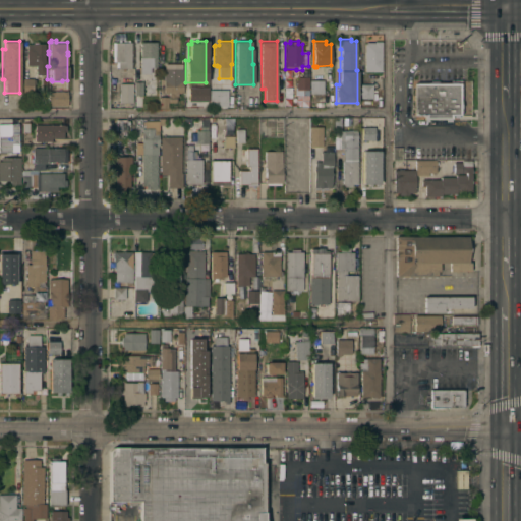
[(364,60),(361,60),(361,52),(364,52),(364,43),(365,43),(365,42),(373,42),(373,41),(381,41),(381,71),(364,71),(364,60)]
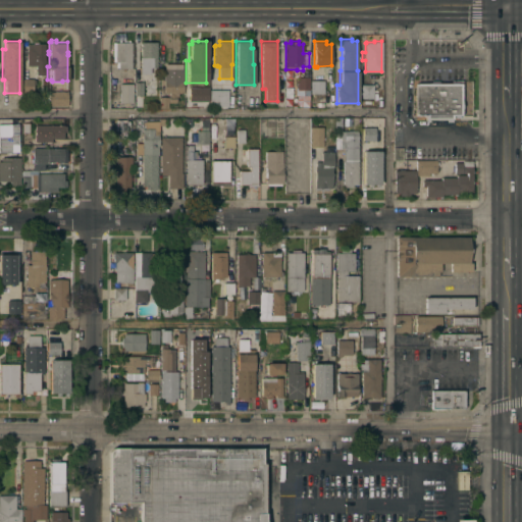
[(27,44),(32,44),(32,43),(33,43),(33,42),(38,42),(38,43),(44,43),(44,74),(36,74),(36,65),(27,65),(27,44)]
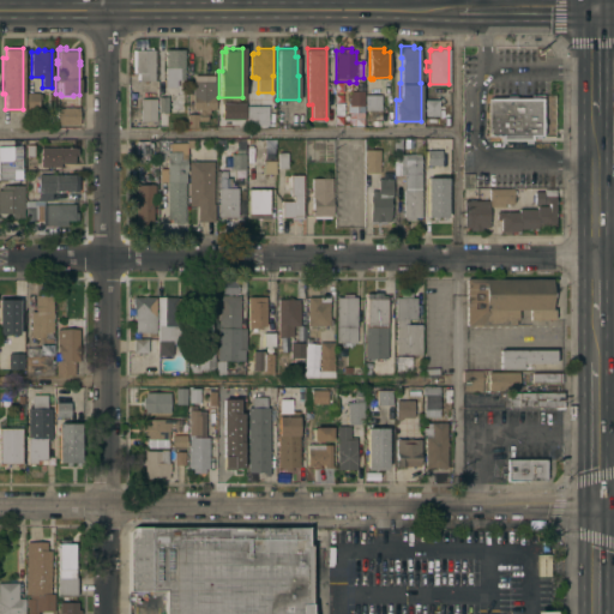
[(155,49),(155,79),(139,79),(139,78),(137,78),(137,71),(132,71),(132,49),(155,49)]
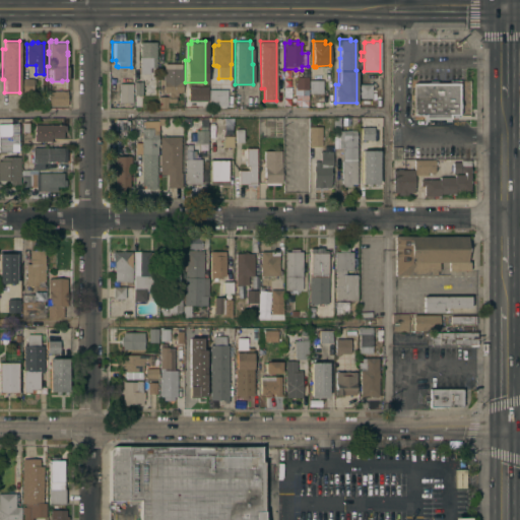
[(140,42),(155,42),(155,75),(138,75),(138,66),(140,66),(140,42)]
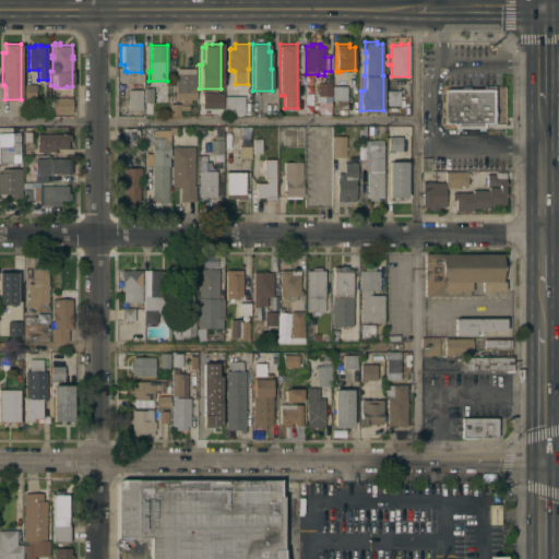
[(175,73),(195,73),(195,98),(190,99),(190,102),(188,102),(189,108),(180,108),(180,115),(170,115),(170,103),(180,103),(180,102),(181,102),(181,98),(176,98),(175,73)]
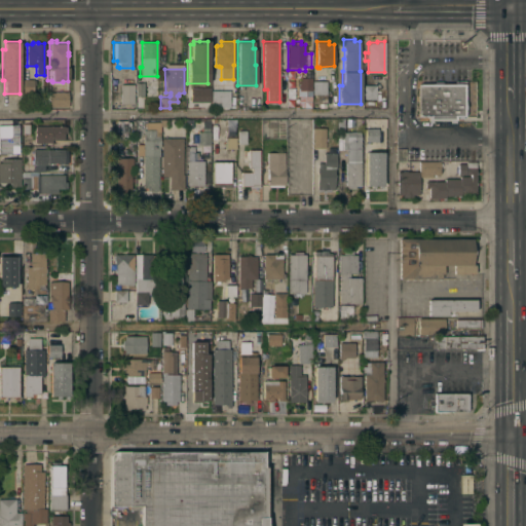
[(311,77),(311,96),(299,96),(299,77),(311,77)]
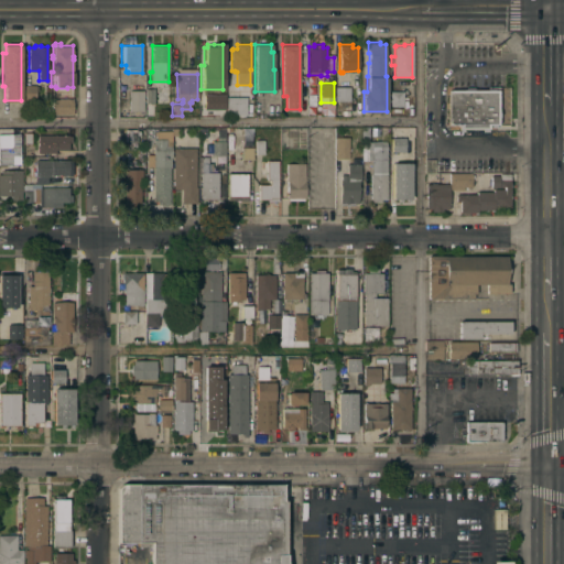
[(35,104),(24,104),(24,101),(23,101),(24,84),(36,84),(35,104)]
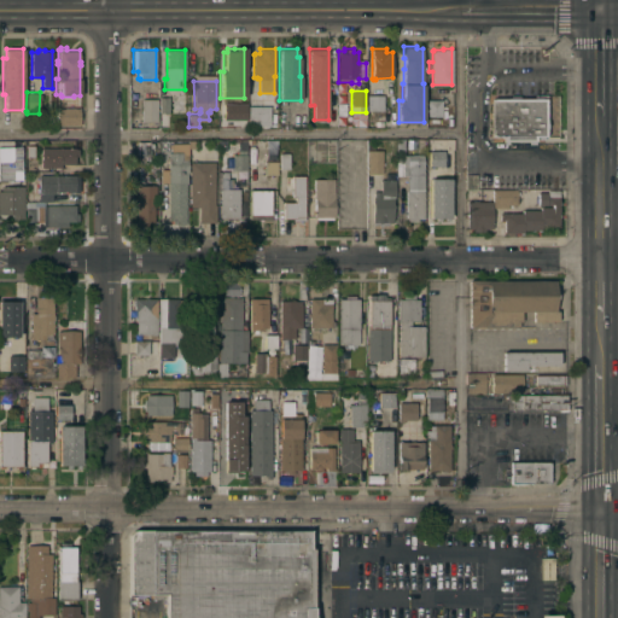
[(520,93),(520,95),(534,95),(534,93),(549,93),(549,140),(540,140),(540,145),(499,145),(499,141),(488,141),(488,133),(491,133),(491,101),(488,101),(488,93),(520,93)]
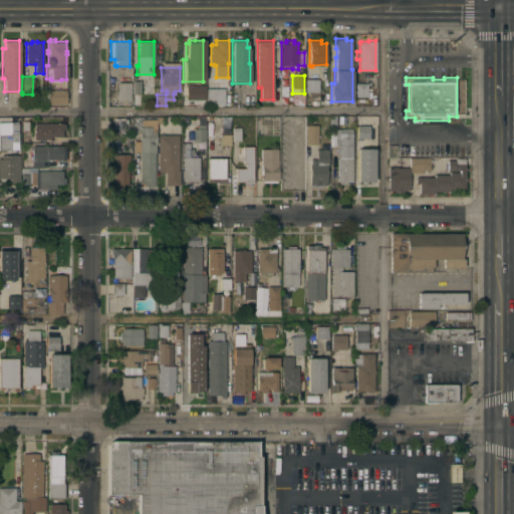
[(305,78),(318,78),(319,91),(305,91),(305,78)]
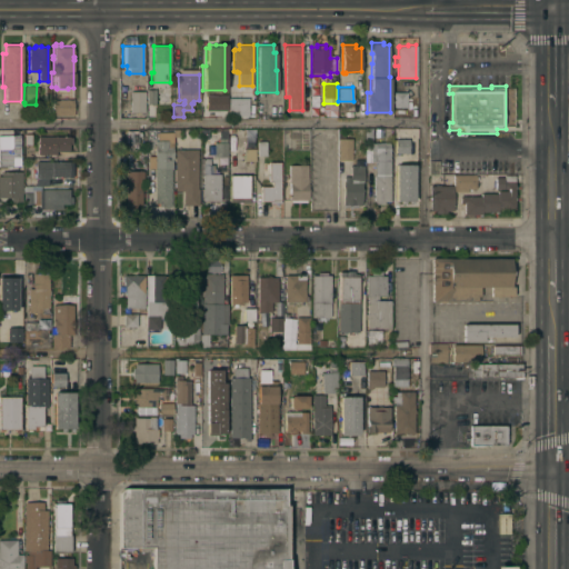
[(147,89),(156,89),(156,103),(147,103),(147,89)]
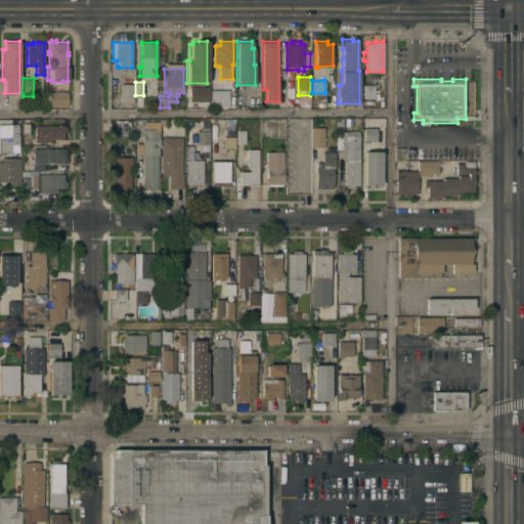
[(120,83),(133,83),(133,102),(120,102),(120,83)]
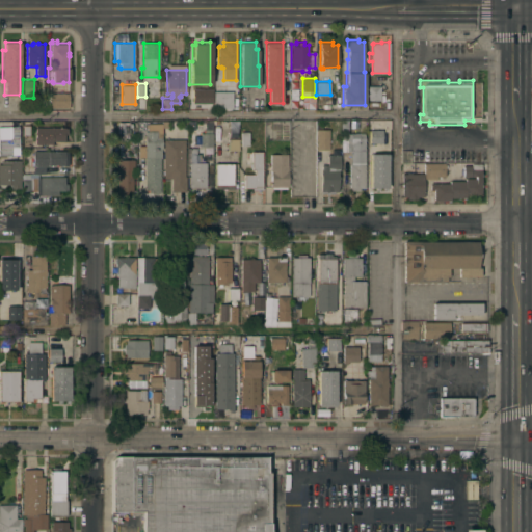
[(380,100),(367,100),(367,85),(379,85),(380,100)]
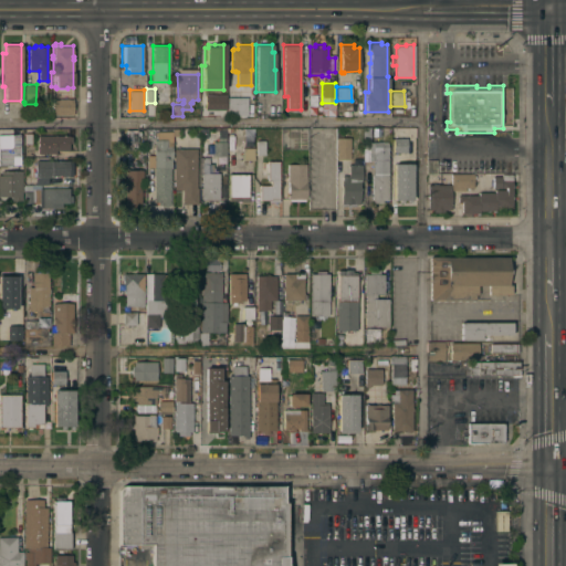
[(226,95),(226,111),(205,111),(205,95),(226,95)]
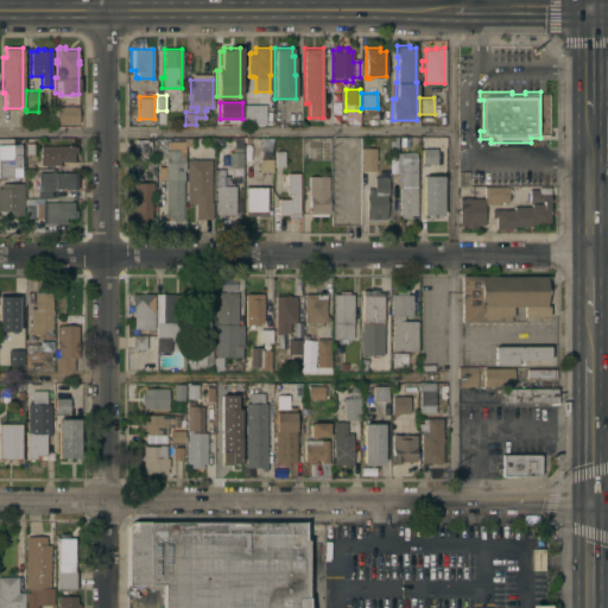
[(266,103),(265,125),(245,125),(245,103),(266,103)]
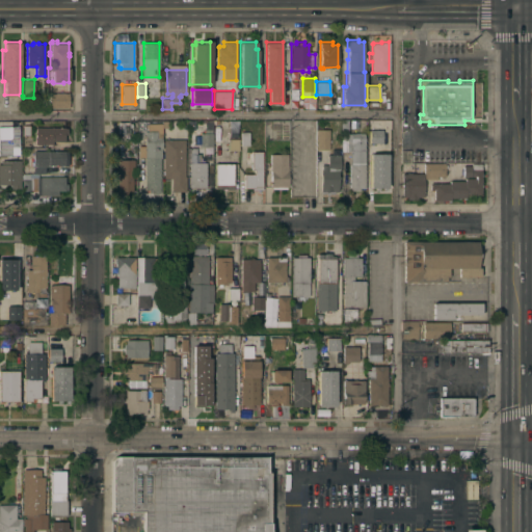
[(69,107),(49,107),(49,100),(48,100),(48,98),(49,98),(49,96),(48,96),(48,92),(49,92),(49,91),(69,91),(69,107)]
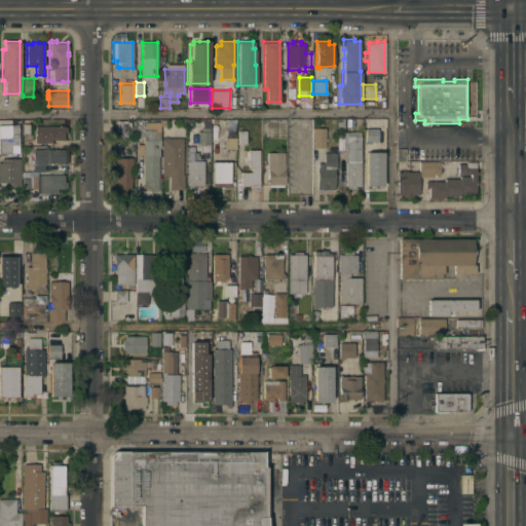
[(117,119),(127,119),(127,121),(130,121),(130,125),(127,125),(127,132),(117,132),(117,119)]
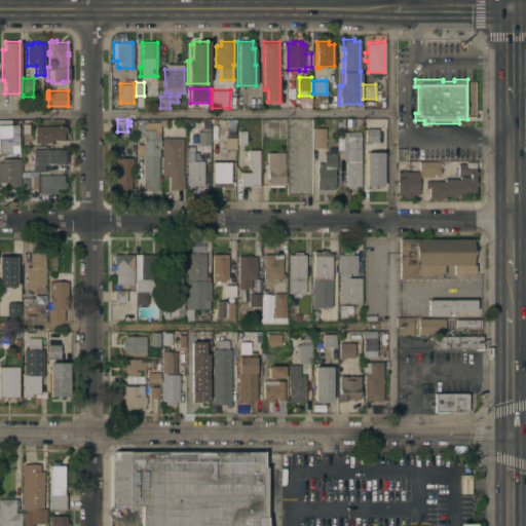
[(364,128),(382,128),(382,120),(364,120),(364,128)]
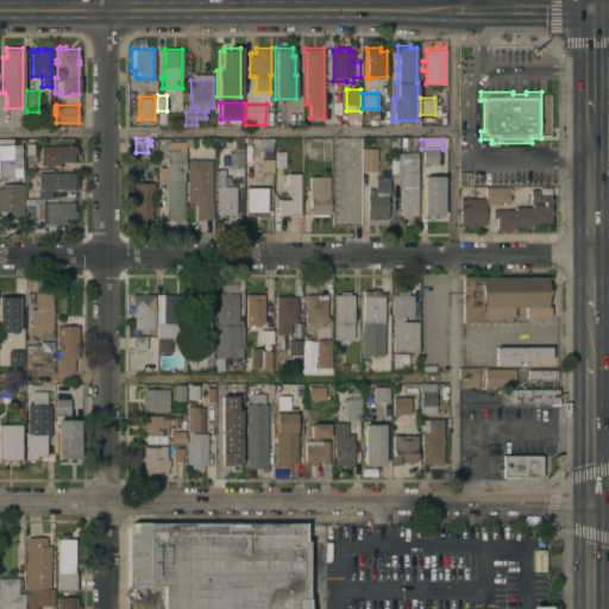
[(186,170),(184,170),(184,180),(183,180),(183,221),(174,221),(174,220),(170,220),(170,217),(167,217),(165,180),(158,180),(158,167),(165,167),(165,150),(168,150),(168,140),(186,140),(186,170)]
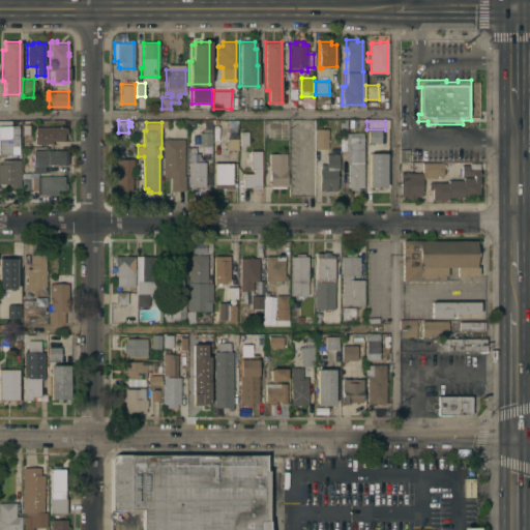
[(10,138),(0,138),(0,126),(10,126),(10,134),(10,138)]
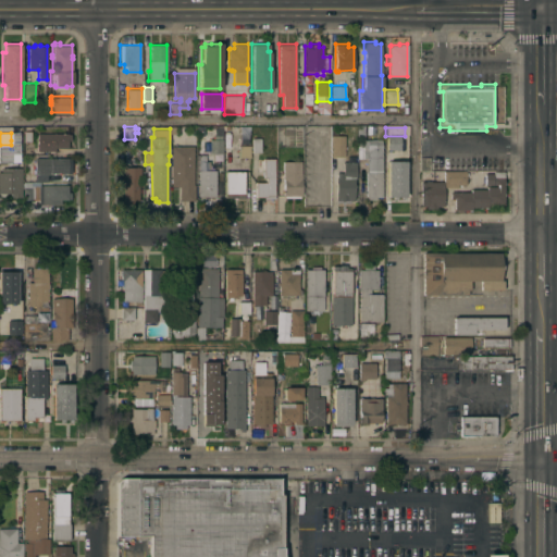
[(67,133),(70,133),(70,140),(67,140),(67,147),(56,147),(56,150),(37,150),(37,133),(67,133)]
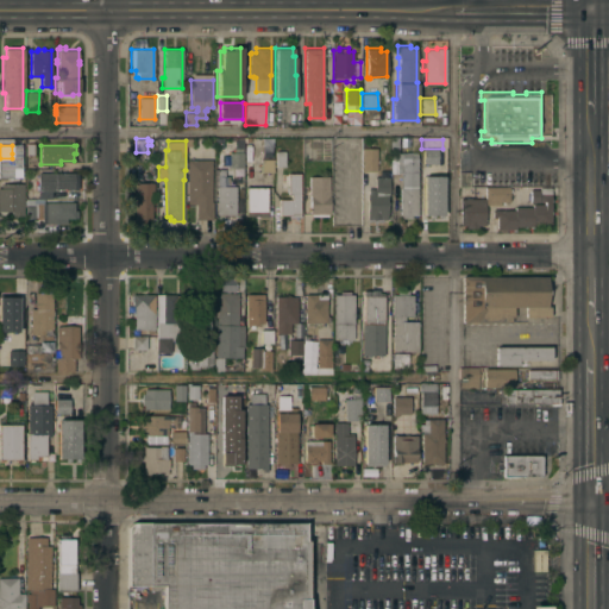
[(230,152),(233,152),(233,148),(243,148),(243,151),(244,167),(230,167),(230,152)]
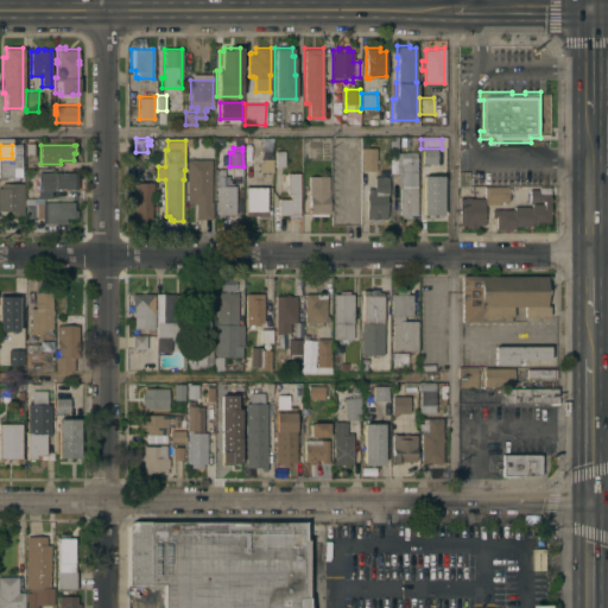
[(375,170),(361,170),(361,147),(375,147),(375,170)]
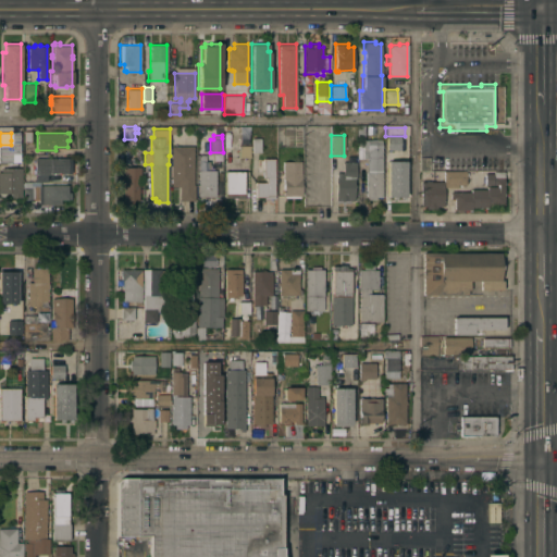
[(386,150),(386,136),(399,136),(399,150),(386,150)]
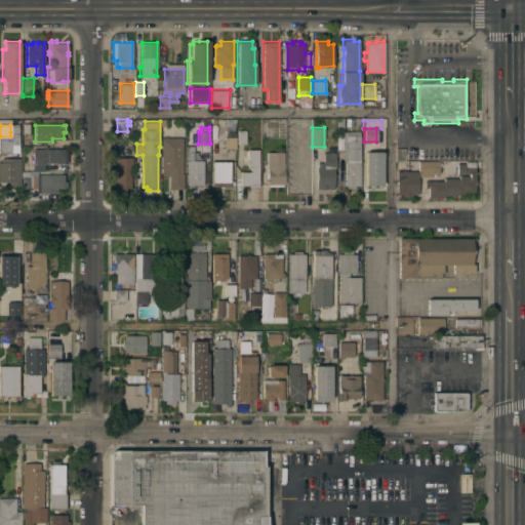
[(246,138),(246,143),(238,143),(238,129),(245,129),(246,138)]
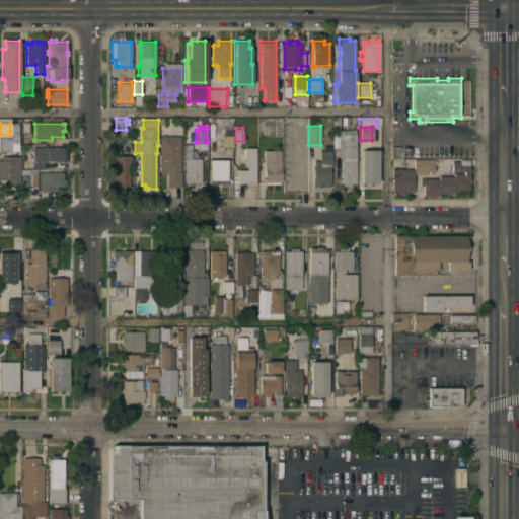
[(356,182),(351,182),(351,186),(341,186),(341,159),(342,159),(342,147),(339,147),(339,130),(342,130),(342,129),(355,129),(356,182)]
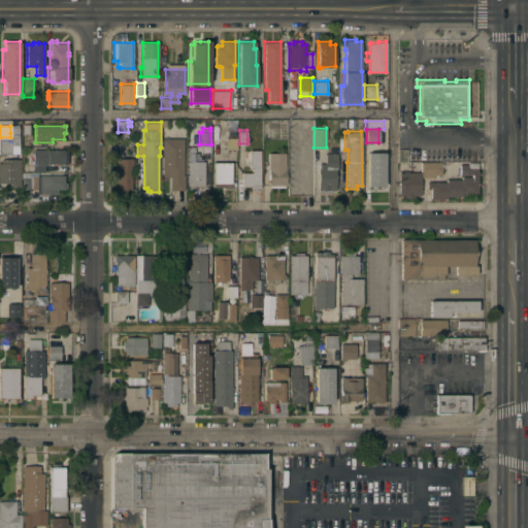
[(227,137),(229,137),(229,134),(234,134),(234,137),(237,137),(237,149),(227,149),(227,137)]
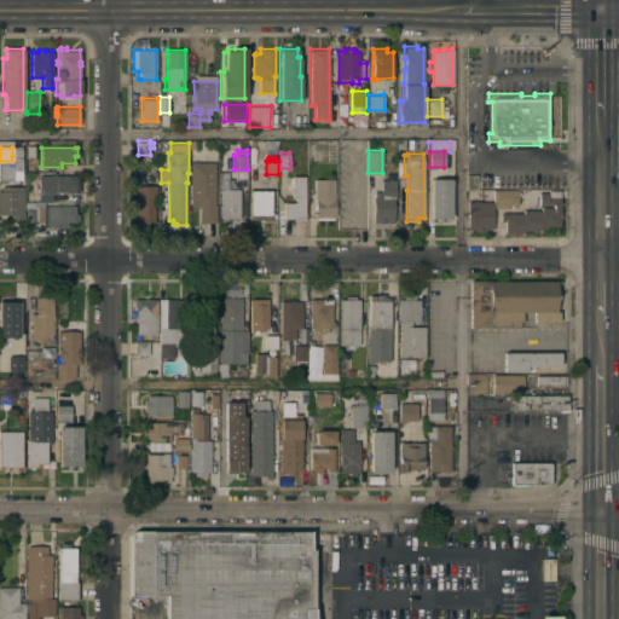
[(191,203),(189,203),(189,198),(191,198),(191,162),(215,162),(215,204),(217,204),(217,221),(200,221),(200,207),(191,207),(191,203)]
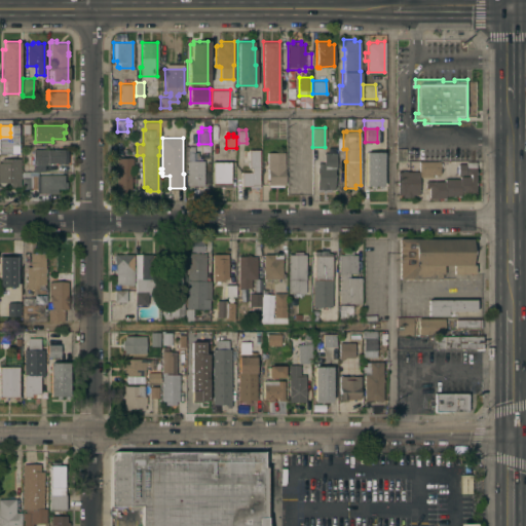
[(188,145),(193,145),(193,152),(197,152),(197,160),(203,160),(203,185),(187,185),(188,145)]
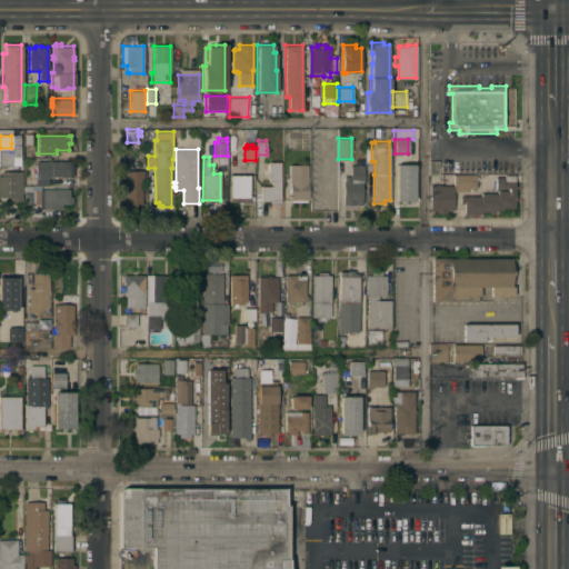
[(36,160),(69,160),(69,169),(71,169),(71,175),(69,175),(69,176),(53,176),(53,178),(48,178),(48,185),(36,185),(36,177),(36,160)]
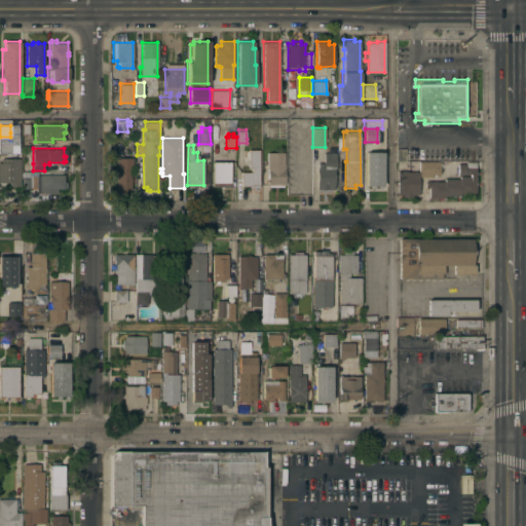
[(406,160),(397,160),(397,148),(406,148),(406,160)]
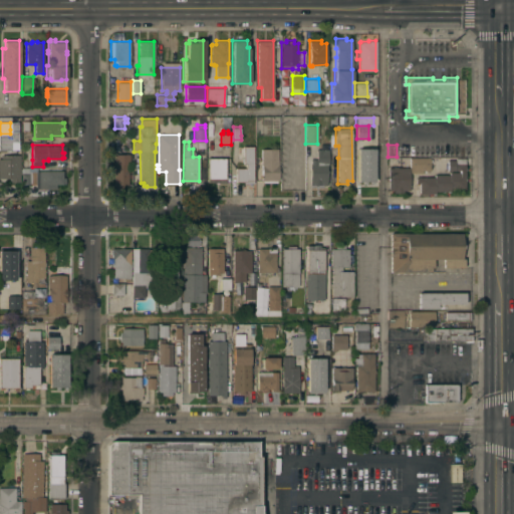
[(253,183),(243,183),(243,182),(236,182),(236,168),(246,168),(246,163),(243,163),(243,161),(241,161),(241,157),(231,157),(231,146),(253,146),(253,183)]
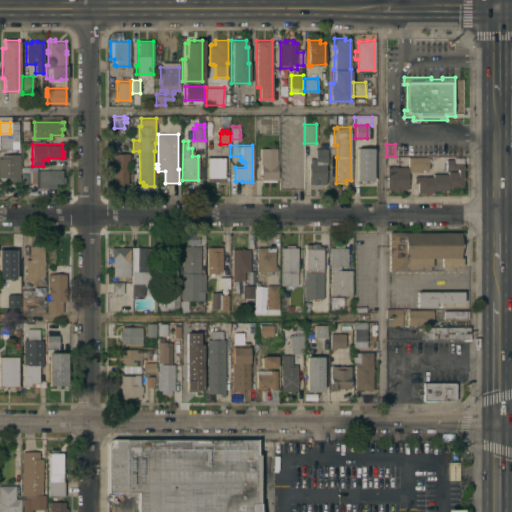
[(260,148),(276,148),(277,179),(275,179),(275,181),(261,181),(261,179),(260,179),(260,148)]
